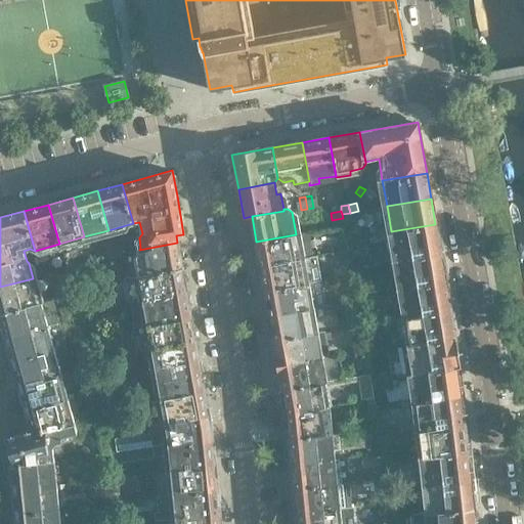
[(351,220),(350,213),(342,214),(343,218),(343,222),(351,220)]
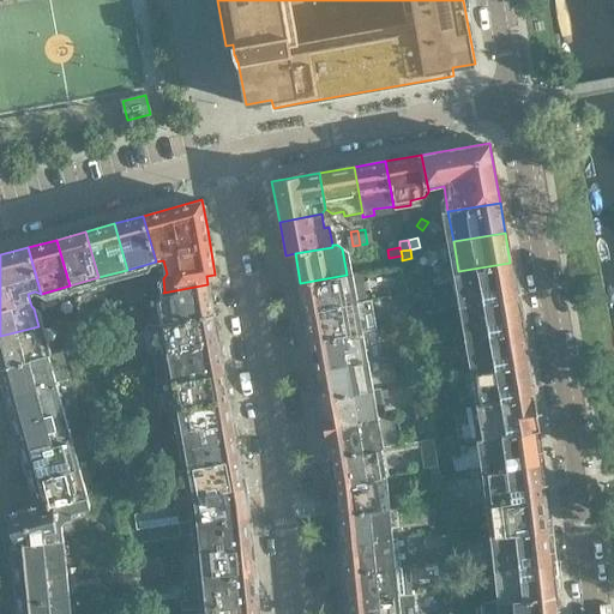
[(403,265),(402,260),(402,256),(389,258),(391,268),(403,265)]
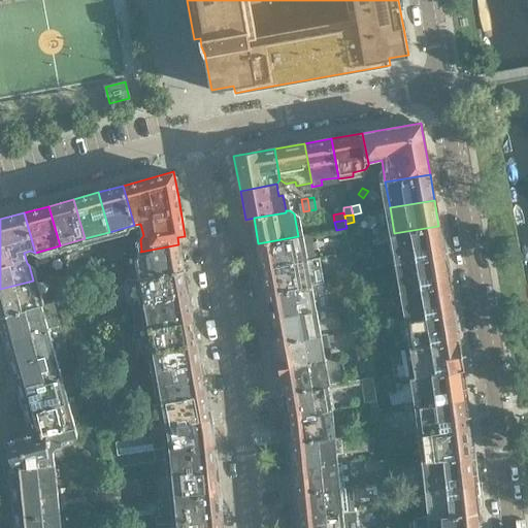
[(438,226),(394,233),(398,262),(443,254),(438,226)]
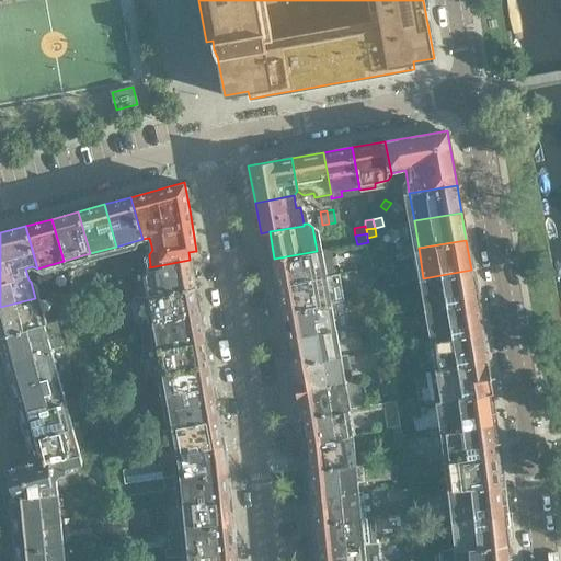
[(322,277),(317,251),(274,259),(278,285),(322,277)]
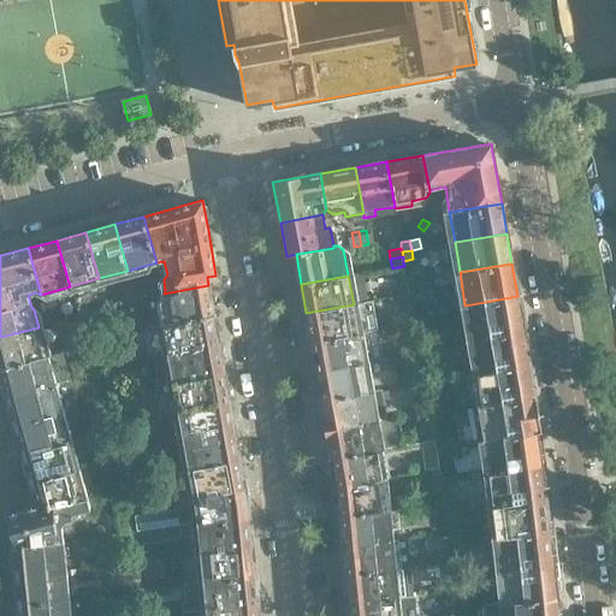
[(213,314),(208,285),(164,294),(161,297),(166,323),(163,324),(213,314)]
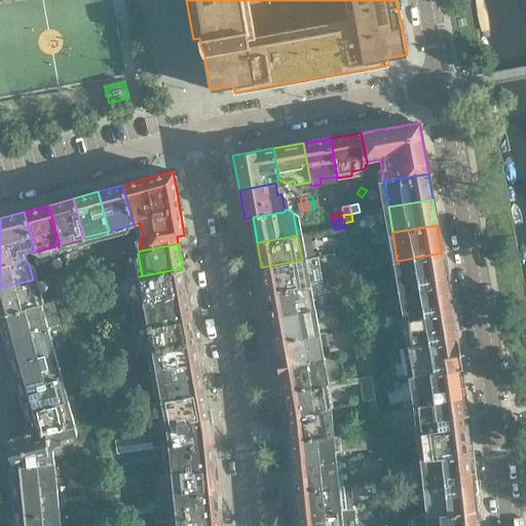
[(447,282),(442,253),(397,261),(402,290),(447,282)]
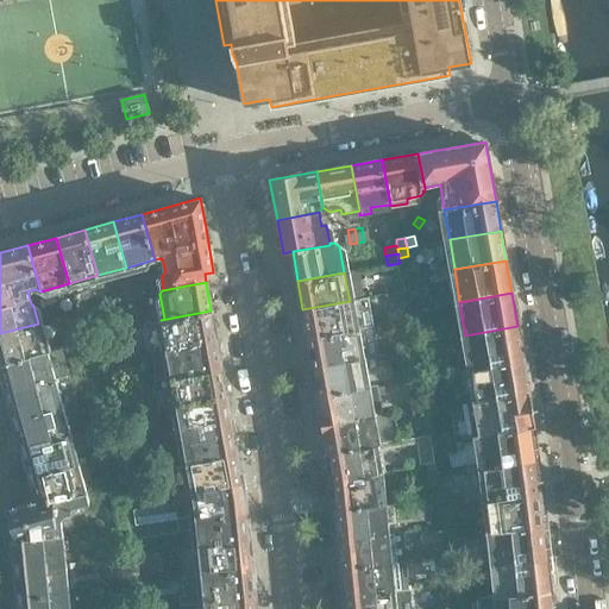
[(355,330),(350,301),(302,309),(308,338),(355,330)]
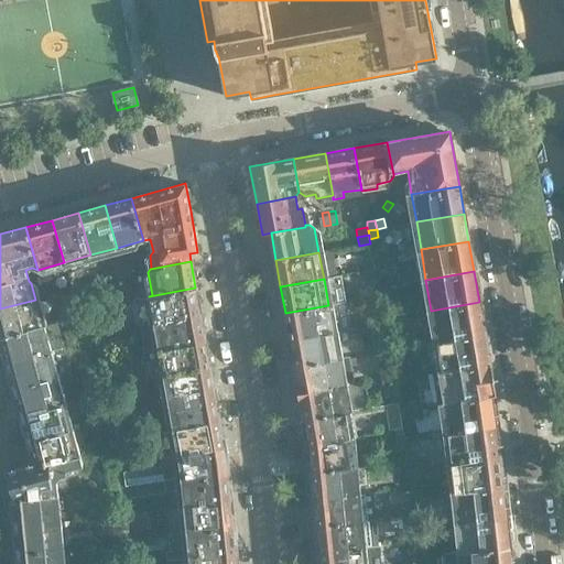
[(114,281),(99,283),(101,299),(116,296),(114,281)]
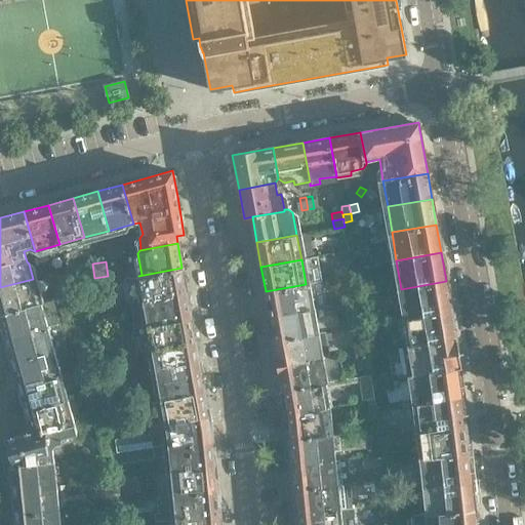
[(187,294),(182,268),(138,276),(142,292),(137,293),(138,303),(144,301),(187,294)]
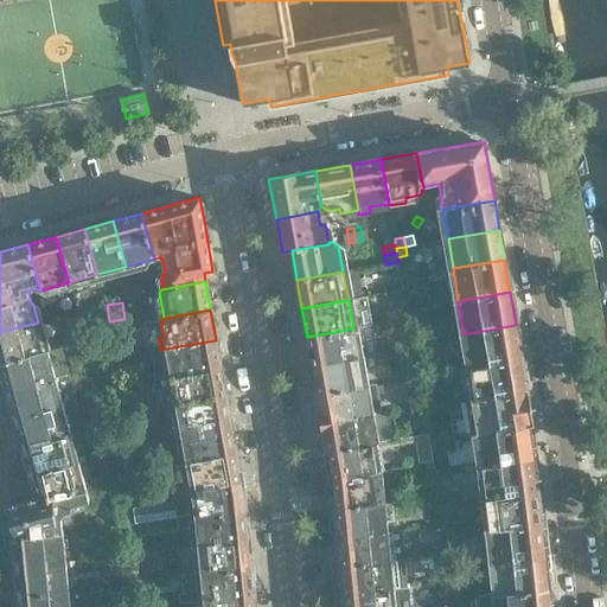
[(46,351),(38,323),(0,332),(0,362),(0,364),(44,352),(46,351)]
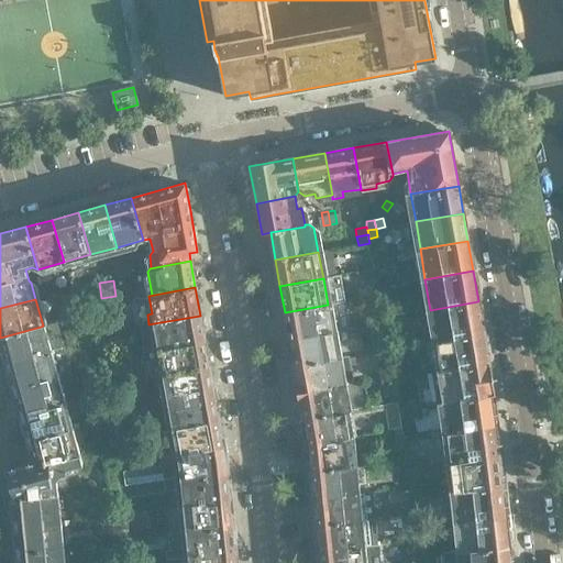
[(484,332),(478,301),(430,310),(435,340),(484,332)]
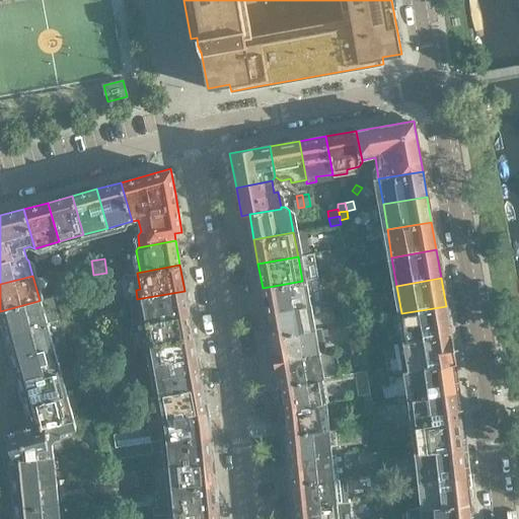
[(306,305),(302,281),(263,288),(267,312),(306,305)]
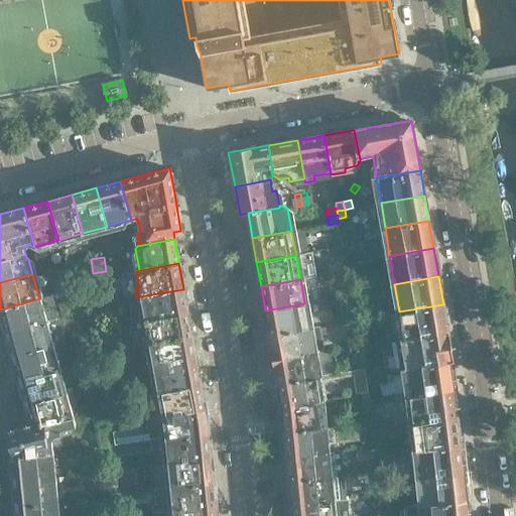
[(187,312),(183,289),(141,296),(143,311),(139,311),(141,320),(187,312)]
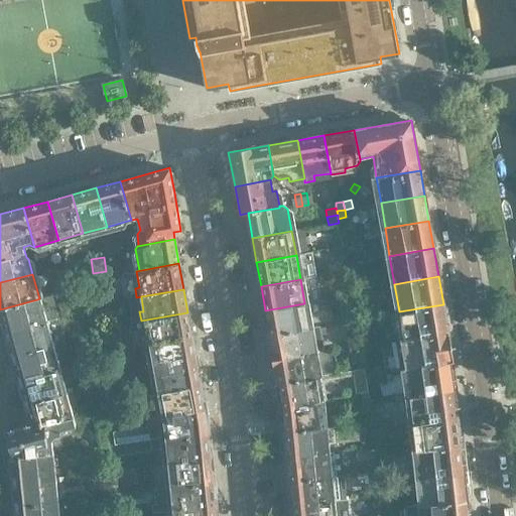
[(43,323),(37,299),(0,309),(7,333),(43,323)]
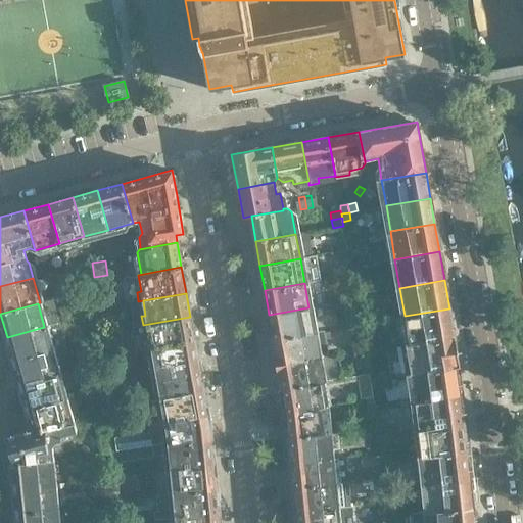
[(314,333),(308,307),(269,315),(273,340),(314,333)]
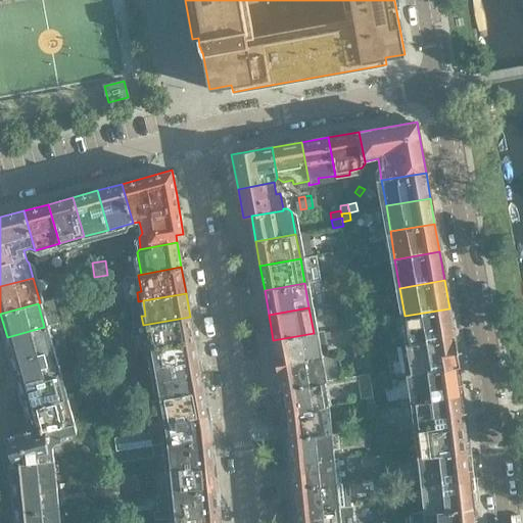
[(455,336),(449,308),(405,316),(410,344),(456,336),(455,335),(455,336)]
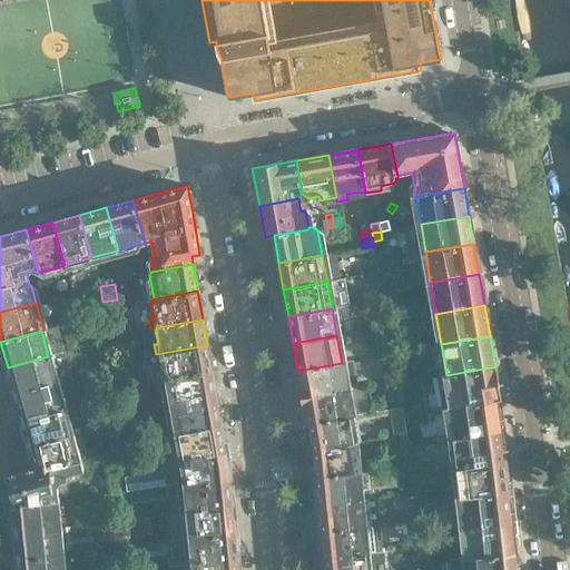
[(212,371),(207,345),(156,354),(157,364),(161,363),(165,380),(212,371)]
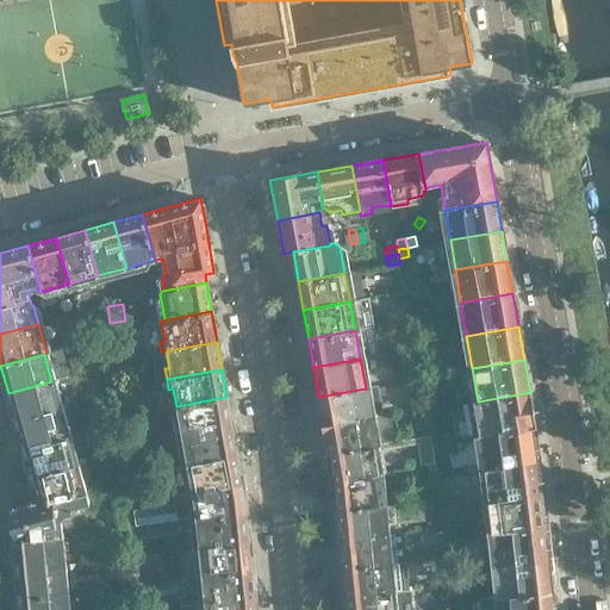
[(67,437),(51,381),(8,393),(23,449),(67,437)]
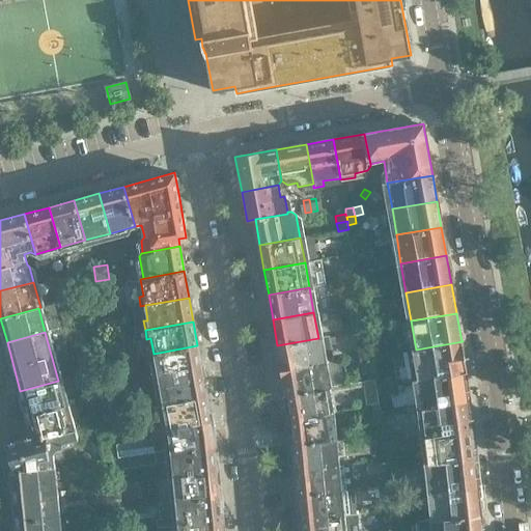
[(323,361),(318,338),(277,345),(281,368),(323,361)]
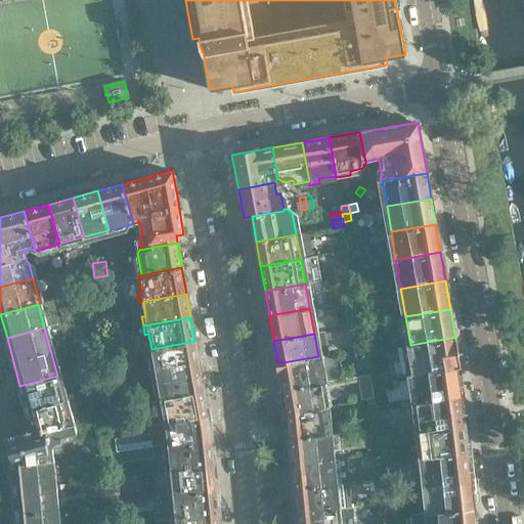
[(461,364),(456,337),(410,345),(416,373),(461,364)]
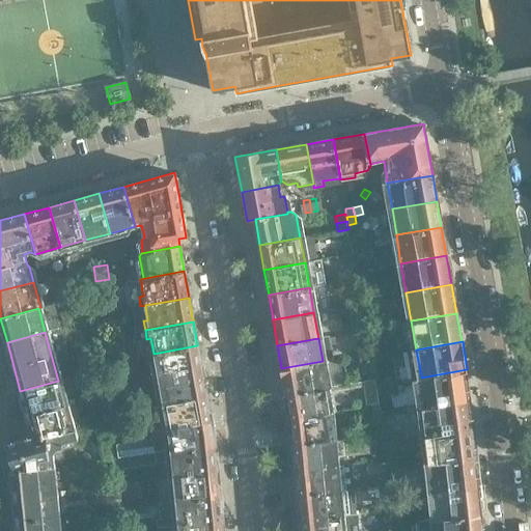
[(201,370),(197,345),(154,354),(157,368),(151,369),(154,379),(201,370)]
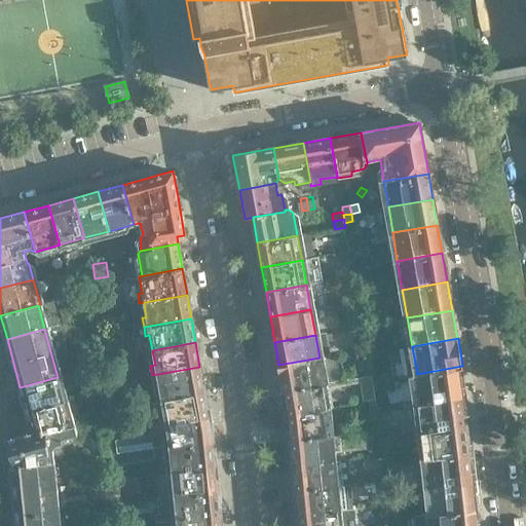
[(324,384),(320,358),(278,365),(284,391),(322,384),(324,384)]
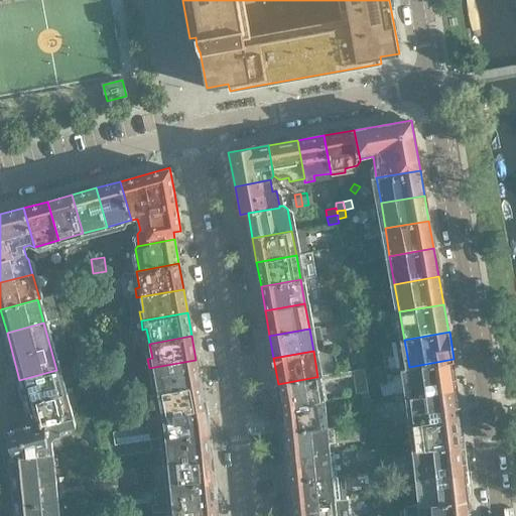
[(454,390),(452,376),(456,371),(454,359),(409,367),(406,367),(409,395),(454,390)]
